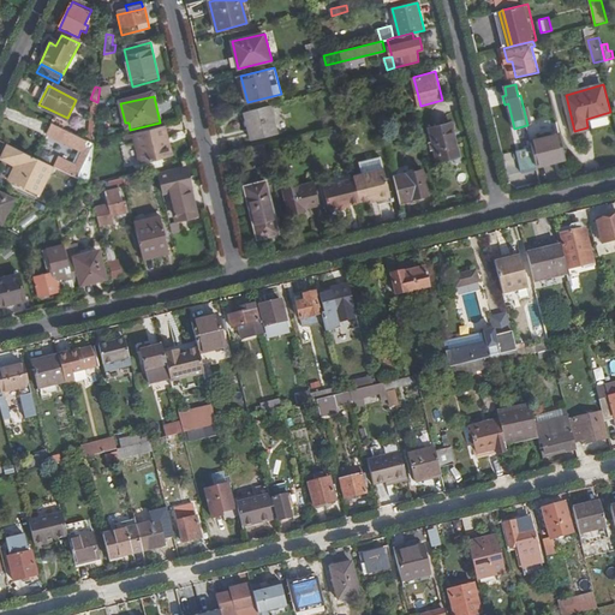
[(85,144),(93,147),(97,102),(93,100),(85,144)]
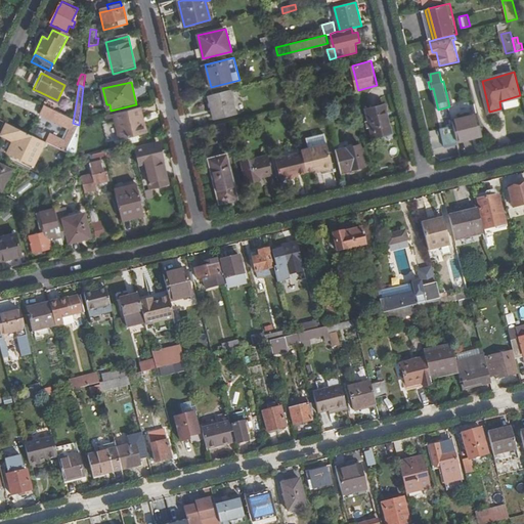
[(232,90),(211,95),(216,119),(238,113),(232,90)]
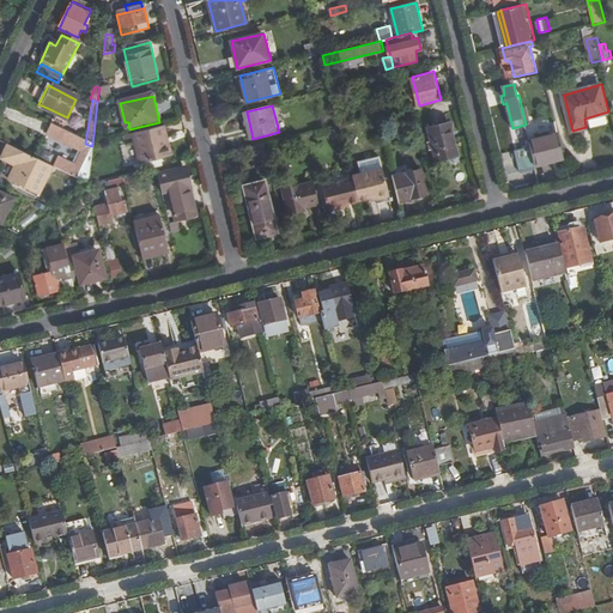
[(64,123),(67,117),(44,107),(41,111),(64,123)]
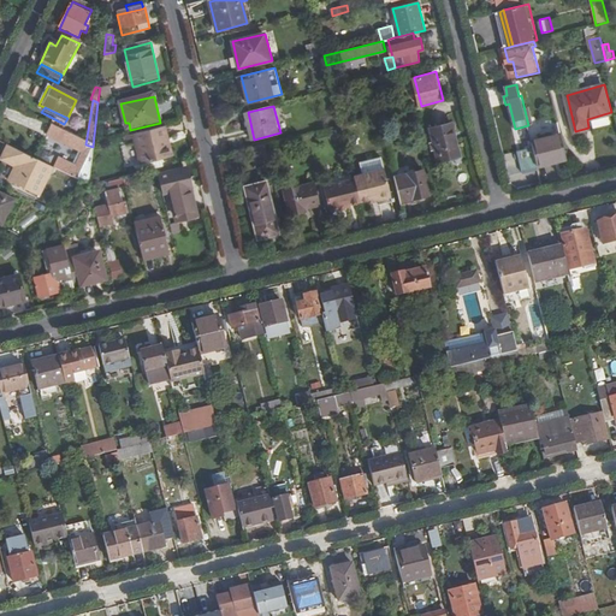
[(439,161),(463,155),(455,122),(431,128),(439,161)]
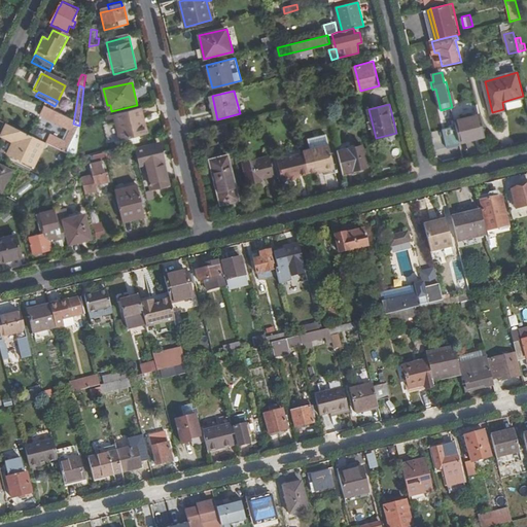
[(76,159),(79,126),(73,124),(43,108),(39,117),(70,133),(67,139),(70,141),(69,145),(51,136),(47,145),(76,159)]
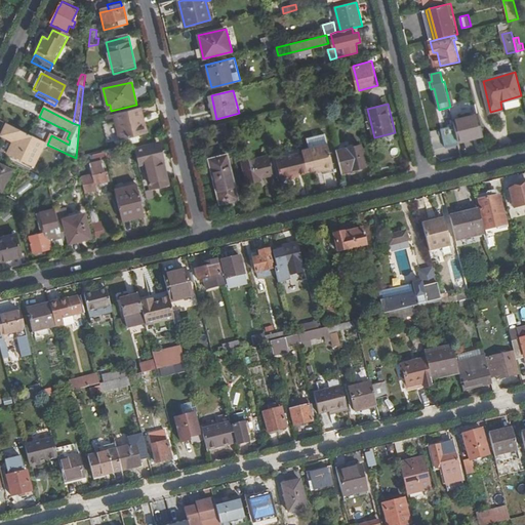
[(144,127),(139,112),(114,119),(120,144),(147,136),(145,127),(144,127)]
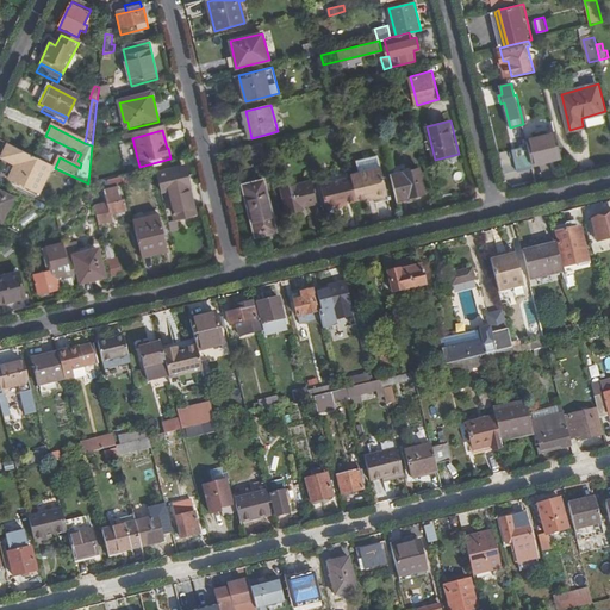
[(528,142),(528,145),(529,148),(537,145),(539,149),(555,145),(559,156),(561,155),(556,134),(528,142)]
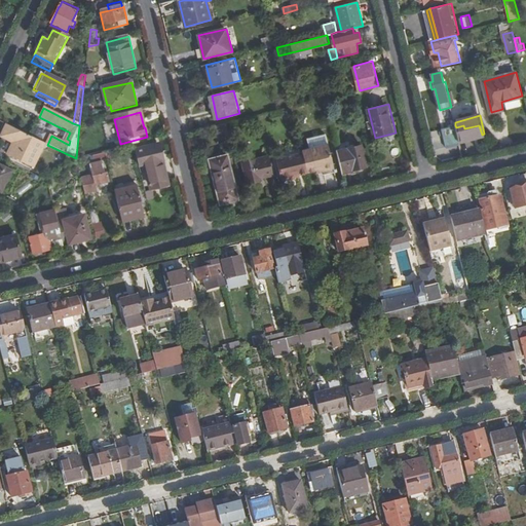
[(227,123),(217,126),(220,141),(230,138),(227,123)]
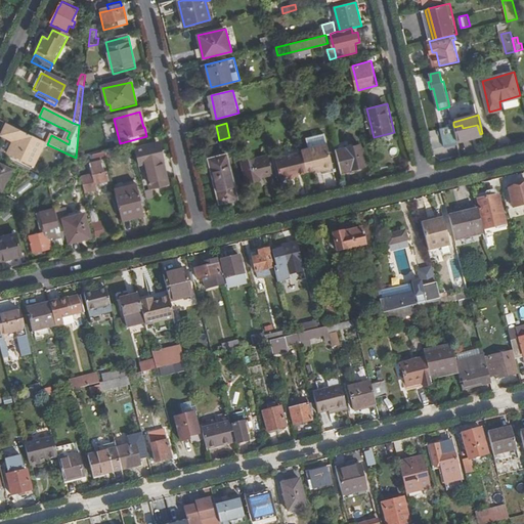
[(33,167),(45,143),(8,125),(5,131),(11,134),(9,138),(14,141),(8,154),(33,167)]
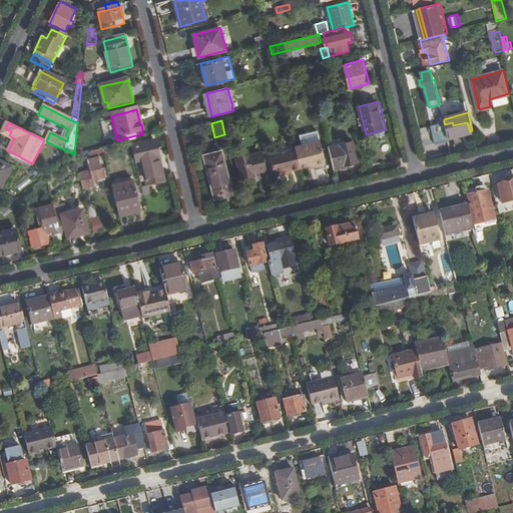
[(434,144),(450,140),(449,139),(445,124),(444,122),(429,126),(434,144)]
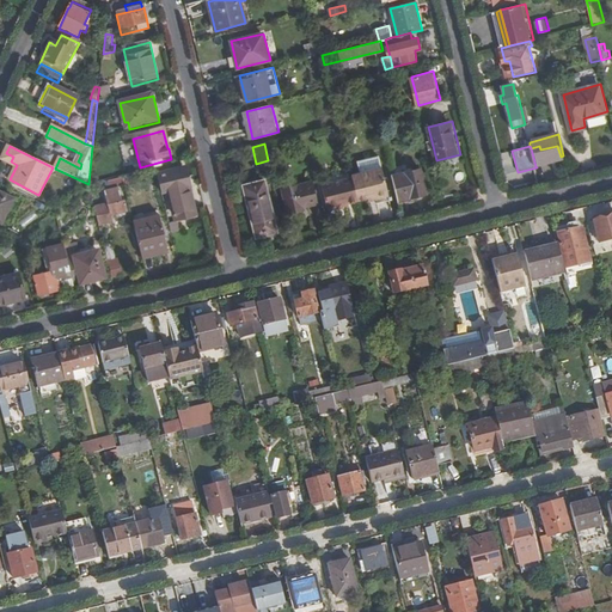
[(531,148),(536,166),(552,161),(552,159),(561,157),(557,146),(540,150),(539,146),(531,148)]
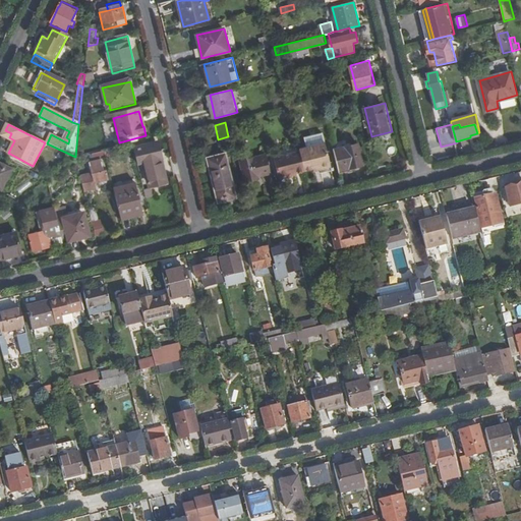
[(154,143),(152,137),(133,142),(134,148),(154,143)]
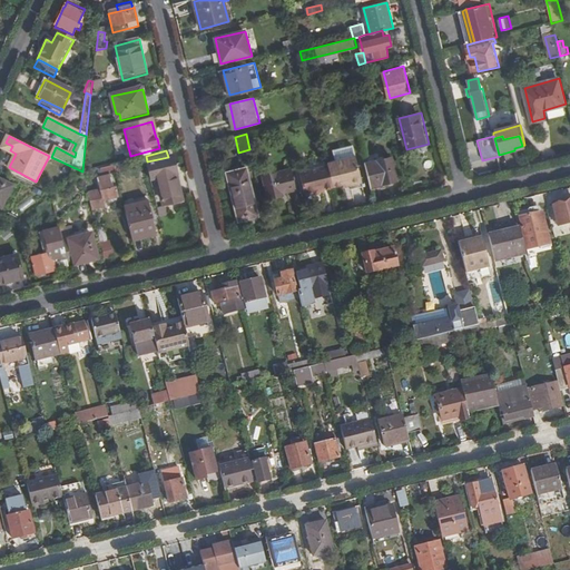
[(327,165),(333,186),(343,184),(350,182),(354,185),(360,183),(362,179),(355,155),(327,161),(327,165)]
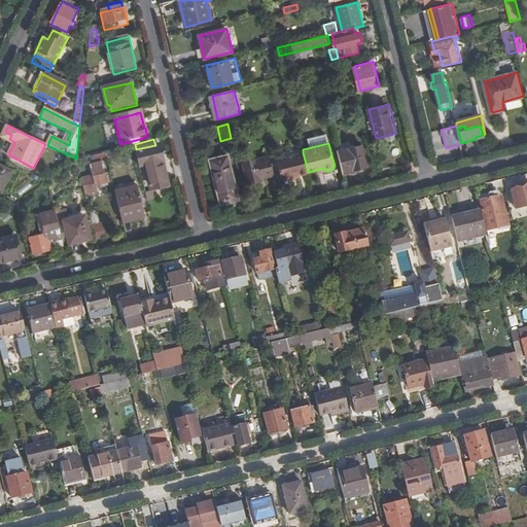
[(160,161),(155,145),(136,149),(140,166),(146,164),(151,186),(168,182),(163,160),(160,161)]
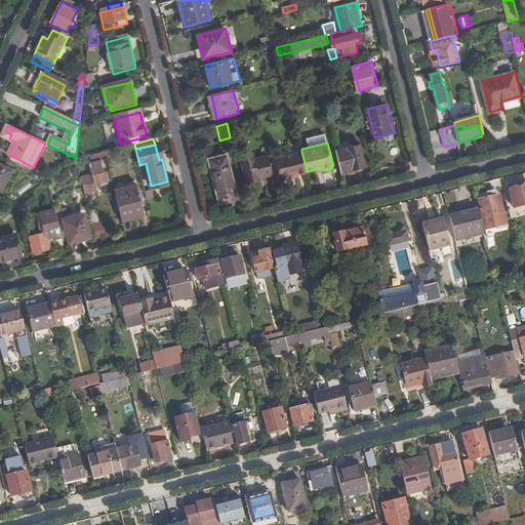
[(362,145),(336,151),(340,168),(352,165),(353,169),(367,166),(362,145)]
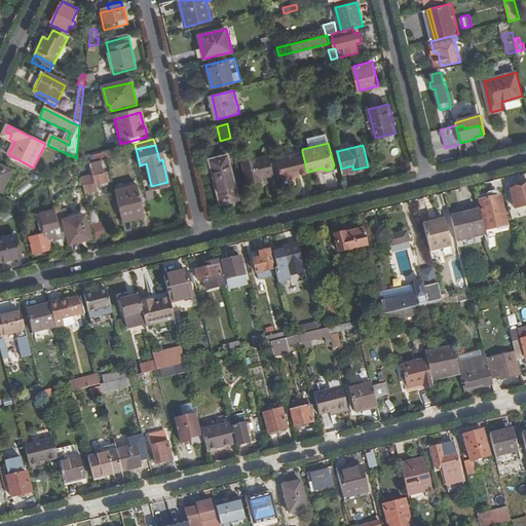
[(106,158),(104,151),(95,153),(96,158),(97,160),(106,158)]
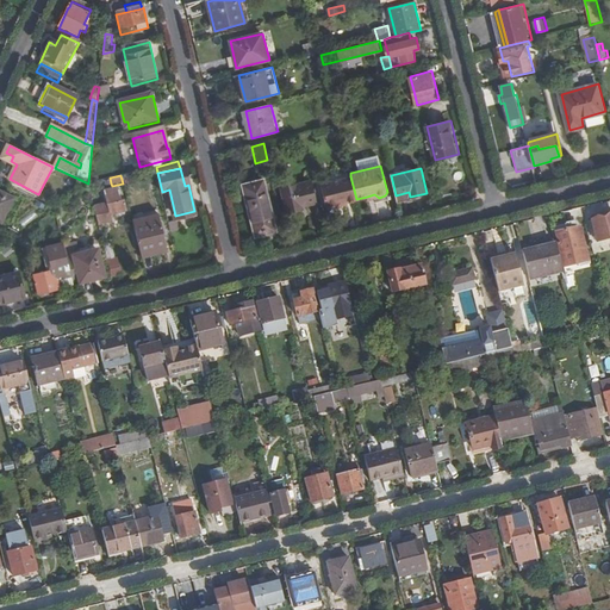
[(338,204),(356,199),(350,176),(319,185),(325,210),(340,206),(338,204)]
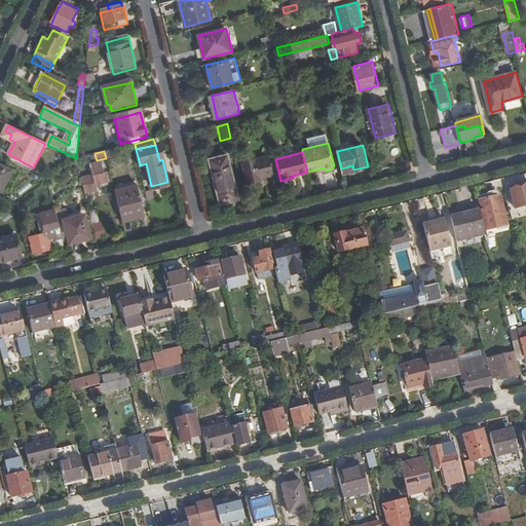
[(224,198),(226,203),(240,199),(229,153),(210,158),(220,199),(224,198)]
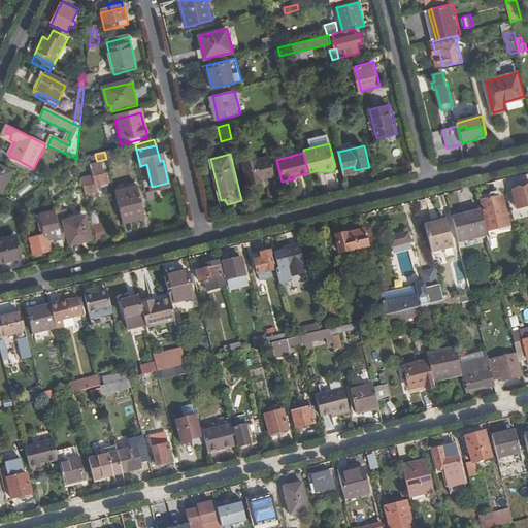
[(260,178),(274,175),(270,158),(242,164),(248,185),(260,183),(260,178)]
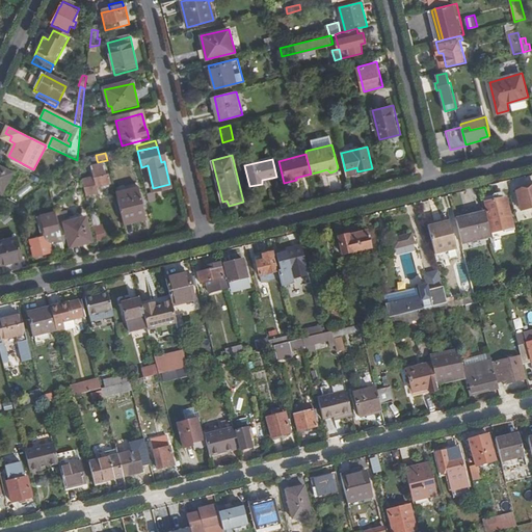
[(92,177),(81,179),(85,195),(96,193),(95,187),(109,184),(108,174),(106,175),(104,164),(89,167),(92,177)]
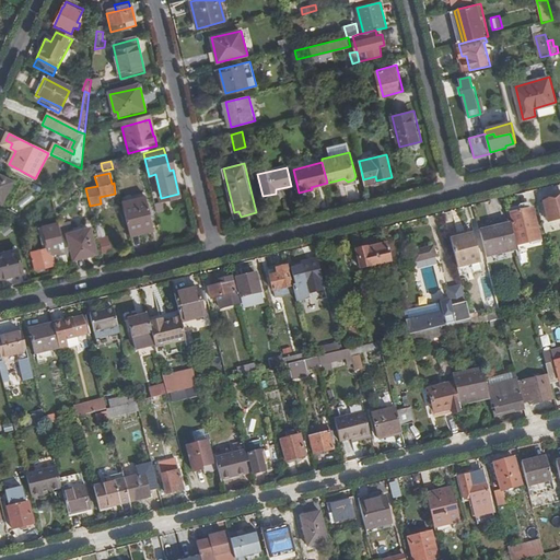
[(14,182),(0,174),(0,202),(3,205),(14,182)]
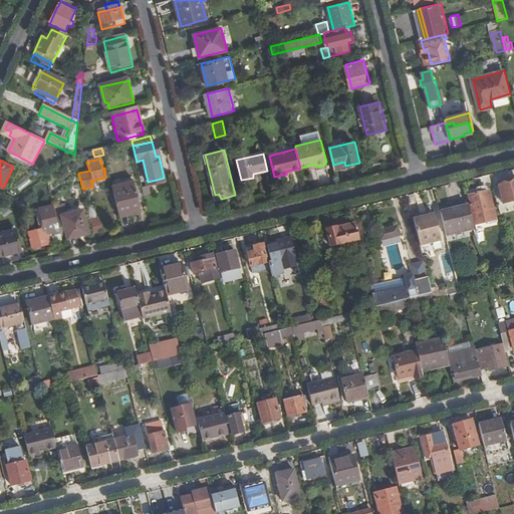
[(333,165),(335,171),(346,169),(345,166),(344,162),(333,165)]
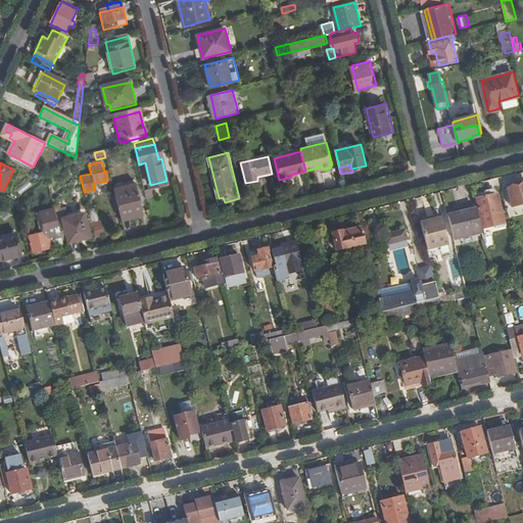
[(522,183),(510,187),(514,205),(522,202),(522,183)]
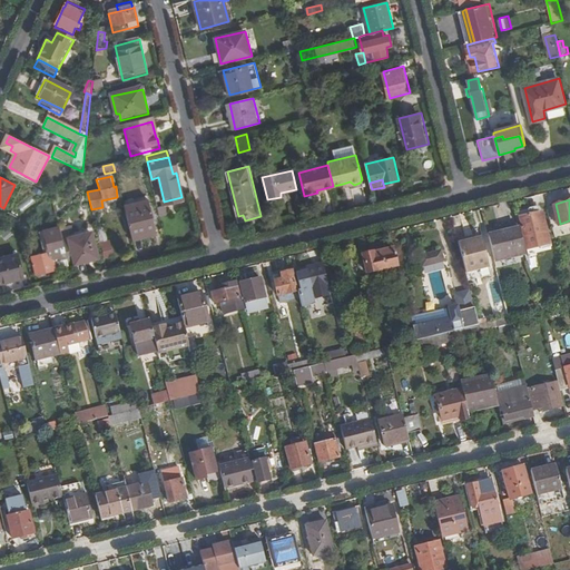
[(124,206),(133,239),(146,236),(146,233),(153,231),(145,202),(124,206)]
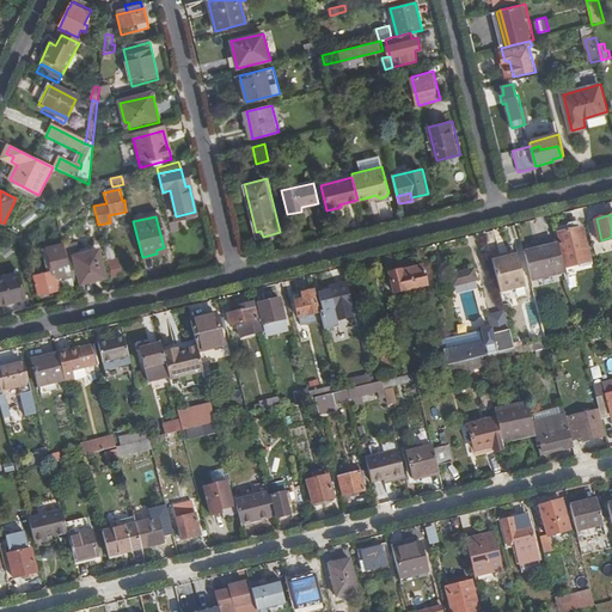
[(570,231),(558,233),(568,269),(593,262),(588,239),(585,239),(581,224),(579,222),(570,225),(570,226),(569,226),(570,231)]
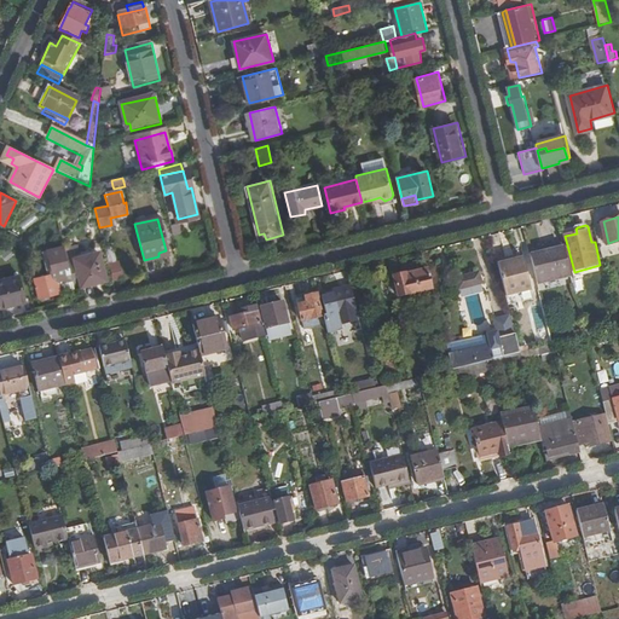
[(532,252),(566,244),(565,242),(550,246),(550,243),(539,246),(541,248),(532,249),(532,252)]
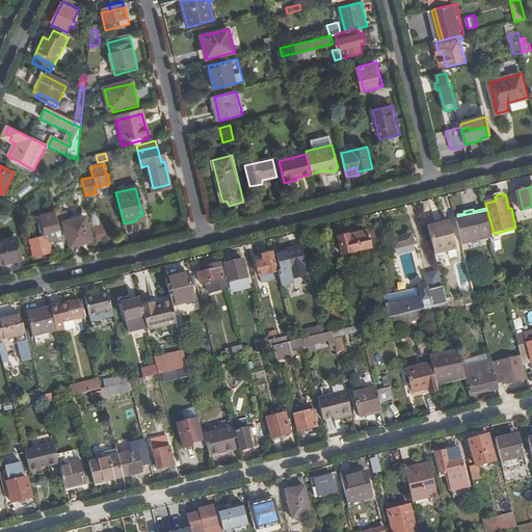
[(493,236),(486,210),(457,216),(464,242),(493,236)]
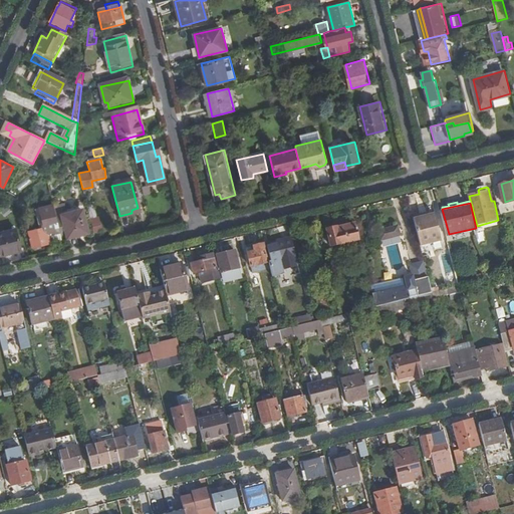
[(57,217),(54,205),(39,209),(44,229),(46,228),(48,235),(60,233),(57,217)]
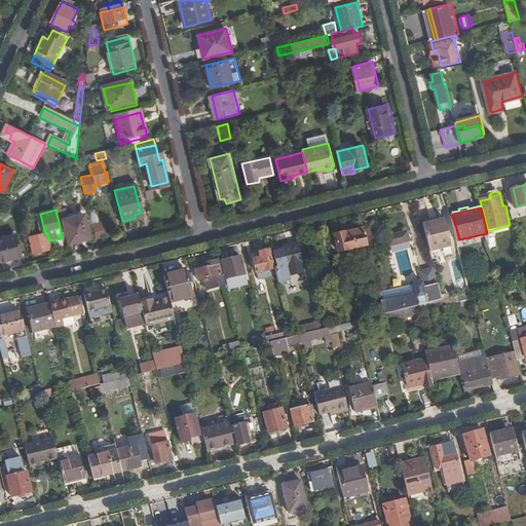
[(84,215),(59,222),(62,238),(64,243),(69,241),(70,243),(89,238),(84,215)]
